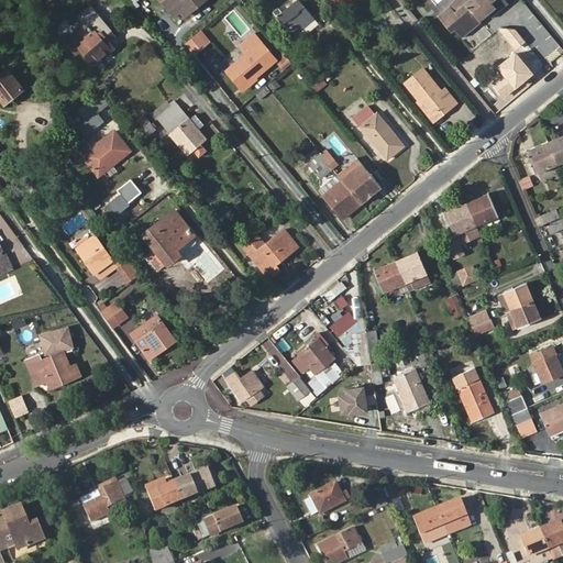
[(159,0),(163,4),(175,18),(181,12),(185,15),(194,8),(196,9),(206,0),(159,0)]
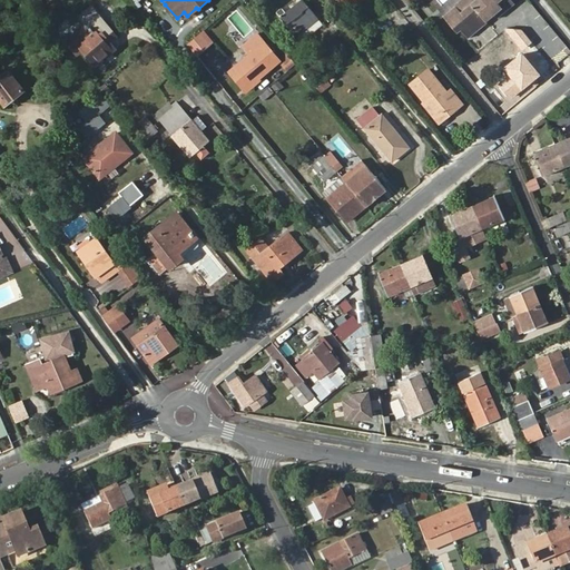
[(323,23),(303,0),(298,0),(281,16),(276,11),(274,12),(300,43),(321,26),(323,23)]
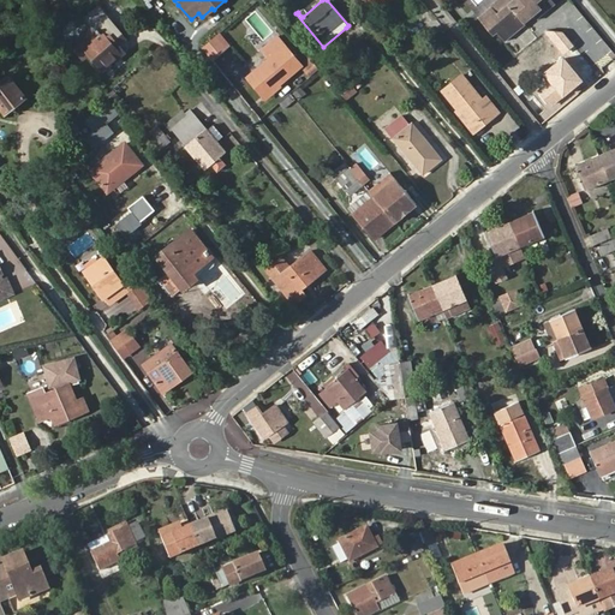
[(514,0),(513,3),(515,5),(512,9),(509,6),(497,16),(491,9),(478,19),(491,36),(496,33),(505,42),(525,24),(524,24),(521,19),(530,12),(533,16),(536,19),(555,4),(551,0),(514,0)]
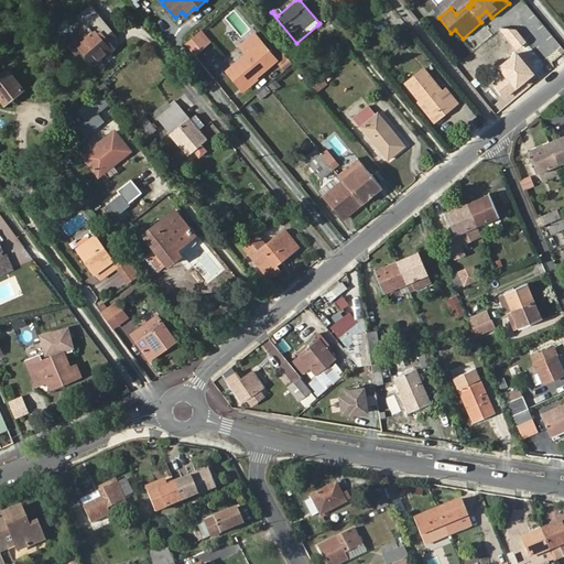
[(82,50),(94,65),(111,51),(106,44),(115,36),(90,6),(78,15),(85,24),(65,41),(76,54),(82,50)]
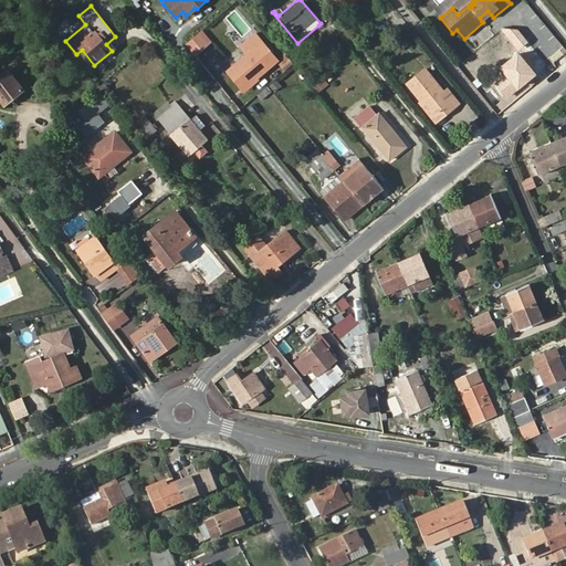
[(186,16),(187,17),(197,9),(195,8),(186,16)]
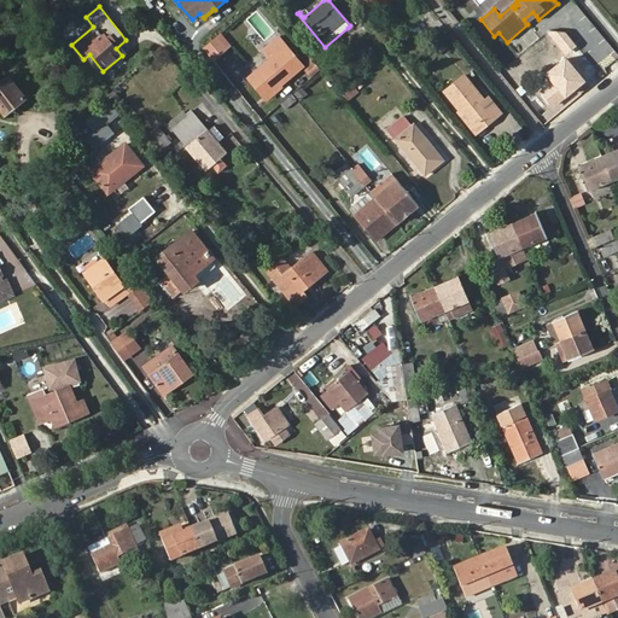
[(526,24),(536,16),(532,12),(524,19),(526,24)]
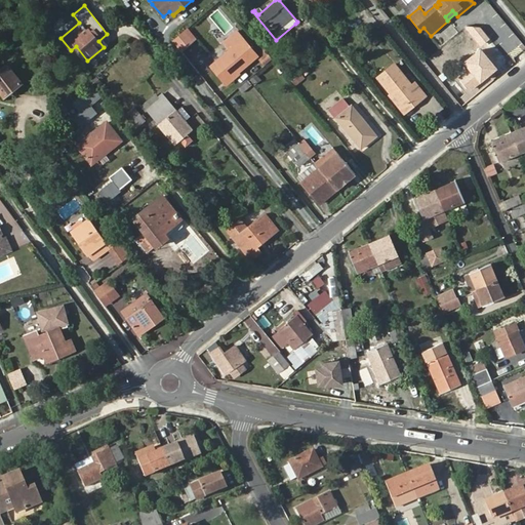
[(184,31),(171,42),(179,51),(192,41),(184,31)]
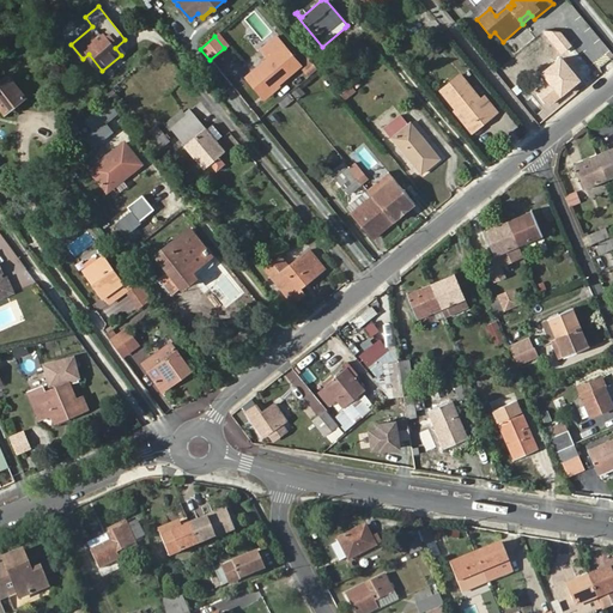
[(259,79),(253,85),(262,96),(271,89),(273,92),(280,86),(279,85),(301,66),(277,37),(261,49),(268,58),(252,72),(259,79)]
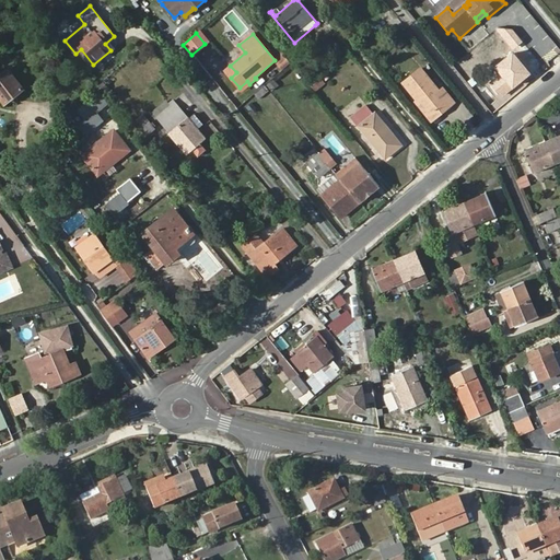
[(108,41),(105,44),(111,50),(115,47),(108,41)]
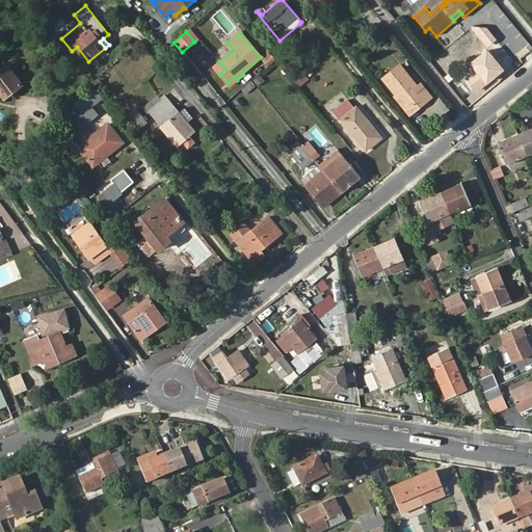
[(488,48),(470,62),(476,71),(464,79),(475,95),(506,72),(488,48)]
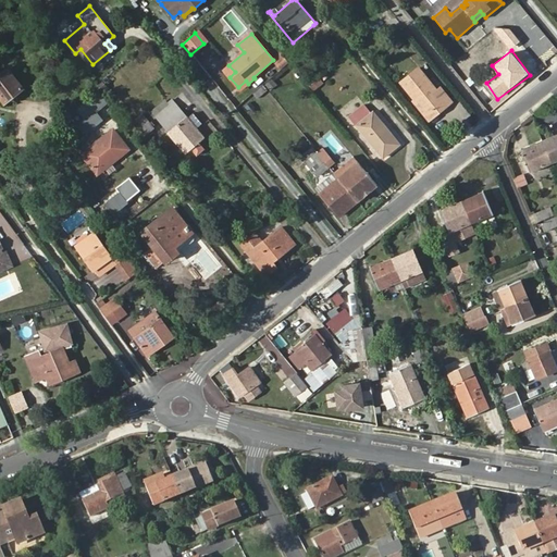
[(235,72),(229,65),(223,70),(230,77),(235,72)]
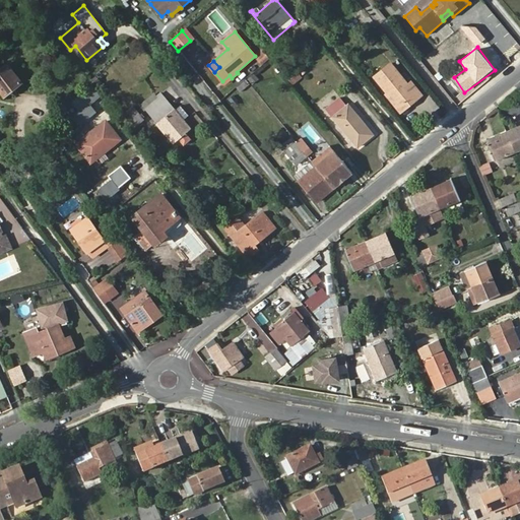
[(0,92),(3,96),(21,82),(8,65),(1,70),(0,69),(0,92)]
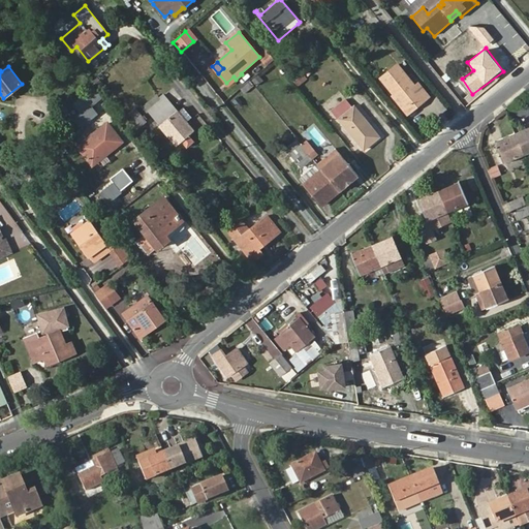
[(381,82),(407,113),(421,102),(424,105),(431,99),(419,86),(416,89),(398,67),(381,82)]
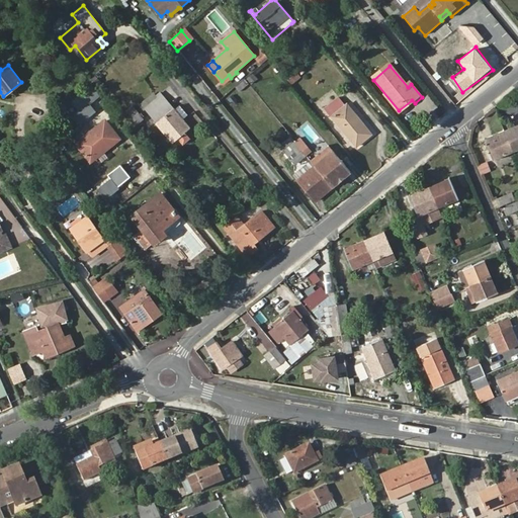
[(229,75),(222,81),(224,84),(231,78),(229,75)]
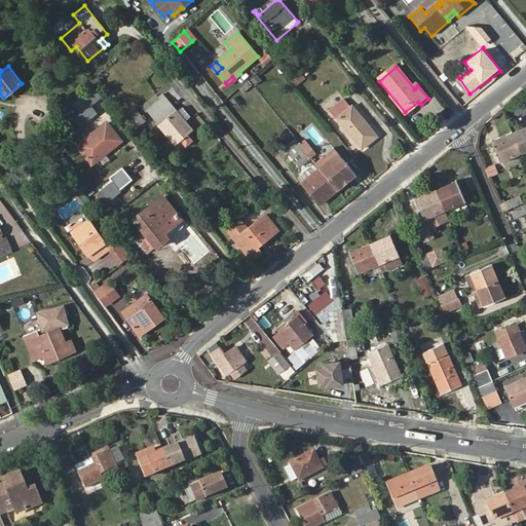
[(91,87),(71,104),(79,115),(101,98),(91,87)]
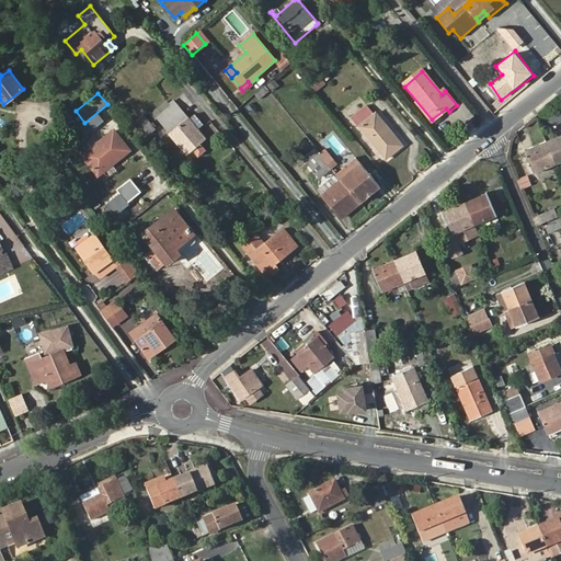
[(175,104),(157,118),(161,125),(181,110),(175,104)]
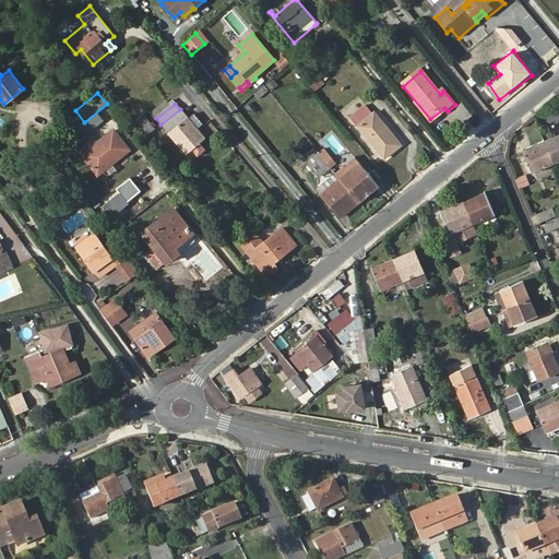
[(351,118),(384,159),(402,145),(375,113),(371,115),(364,107),(351,118)]
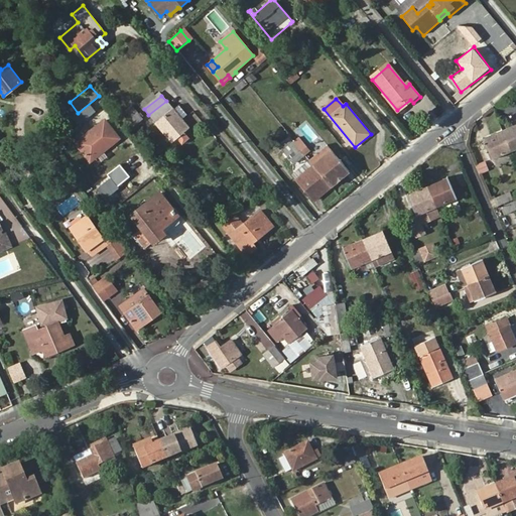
[(410,100),(397,110),(400,114),(413,103),(410,100)]
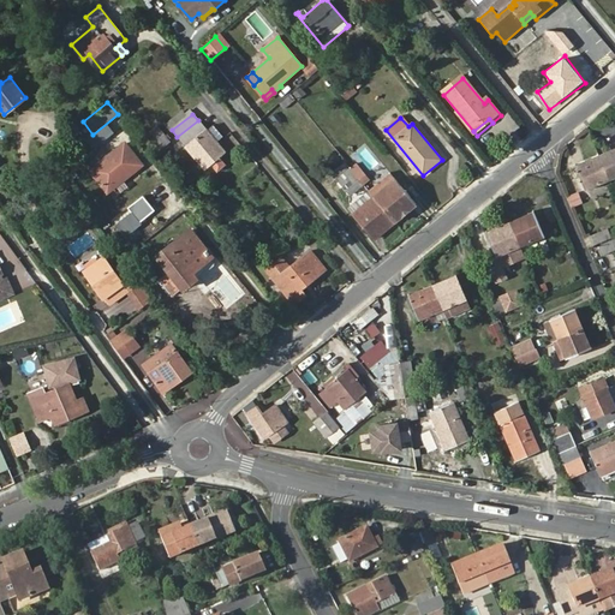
[(224,153),(198,120),(177,137),(203,169),(209,163),(219,156),(224,153)]
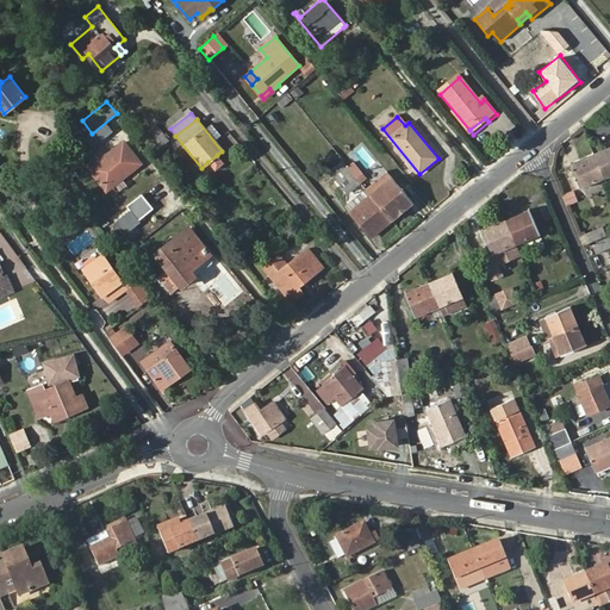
[(160,130),(148,141),(156,150),(168,141),(160,130)]
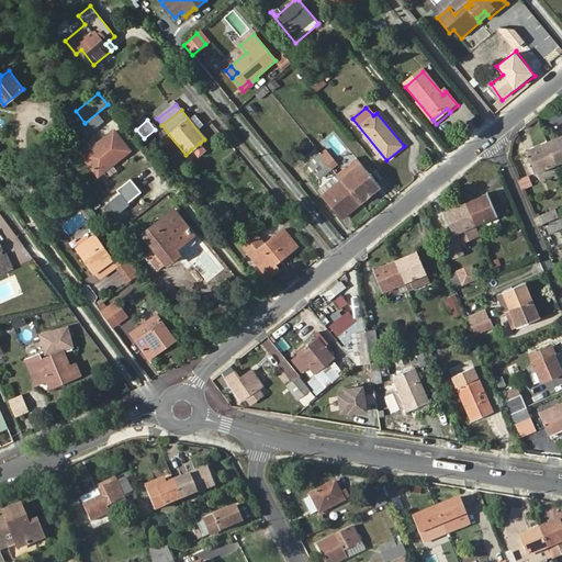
[(113,132),(82,157),(98,177),(128,152),(113,132)]
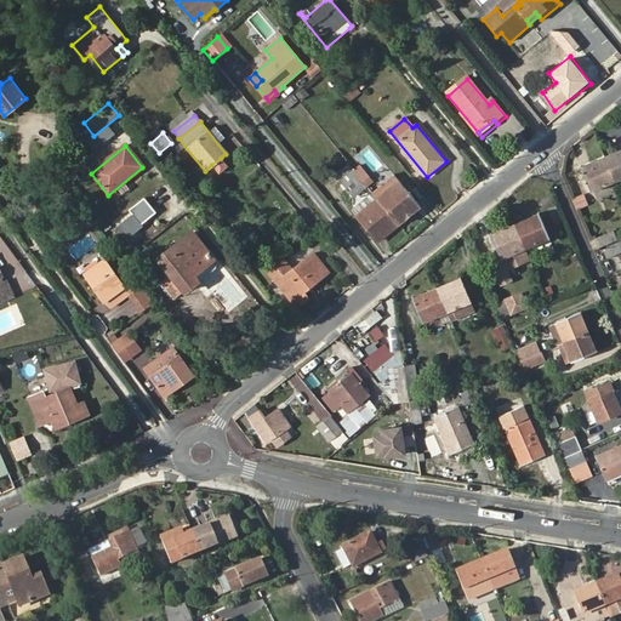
[(620,149),(605,157),(615,180),(620,177),(620,149)]
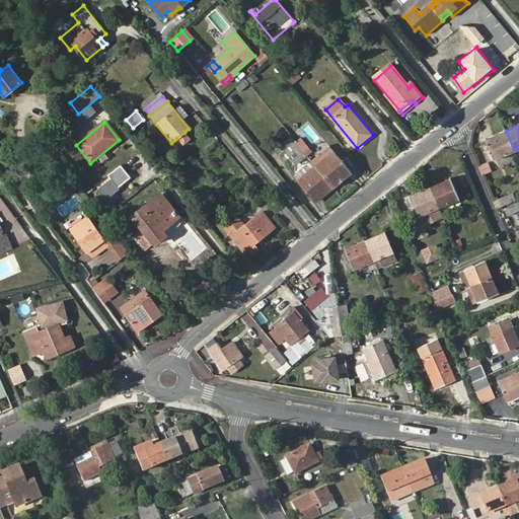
[(514,150),(506,131),(486,140),(494,159),(514,150)]
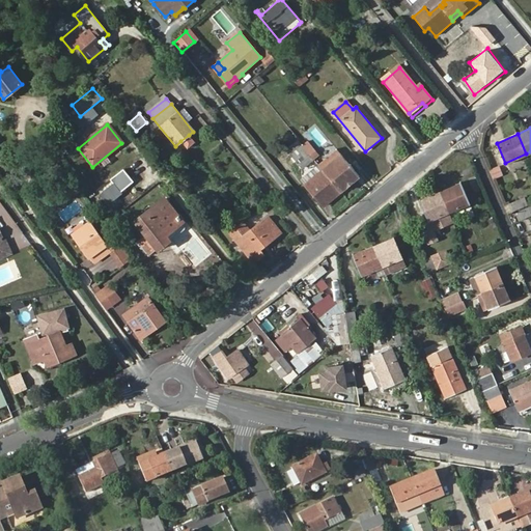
[(194,142),(189,135),(180,141),(187,148),(194,142)]
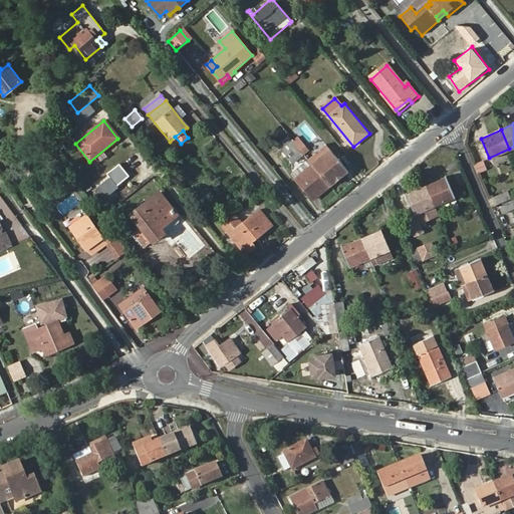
[(293,140),(299,147),(310,138),(304,131),(293,140)]
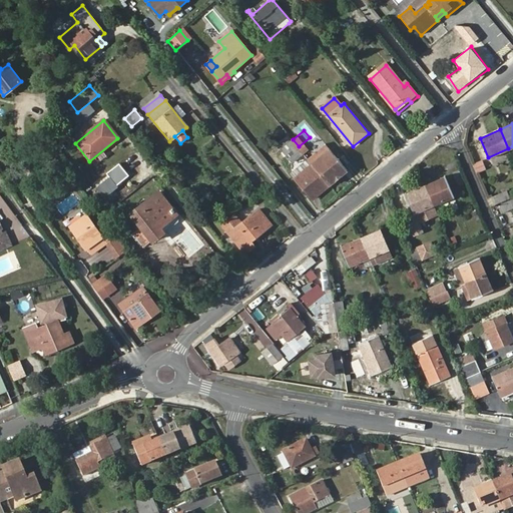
[(310,137),(299,146),(304,153),(315,143),(310,137)]
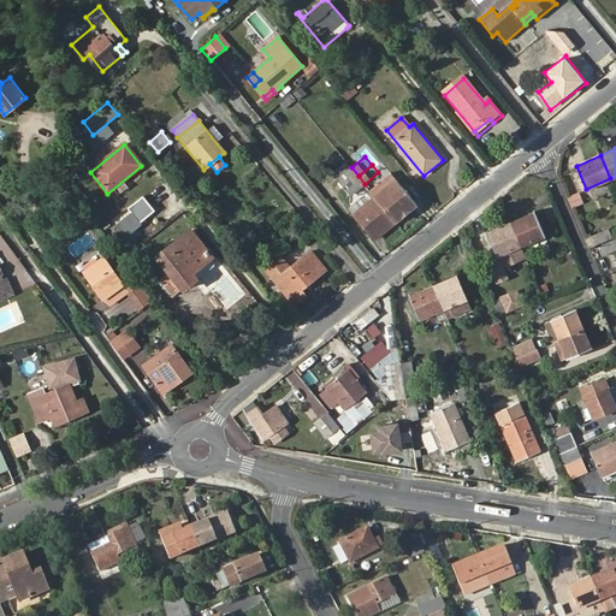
[(371,190),(375,197),(396,221),(412,208),(408,202),(412,199),(397,181),(390,172),(371,190)]
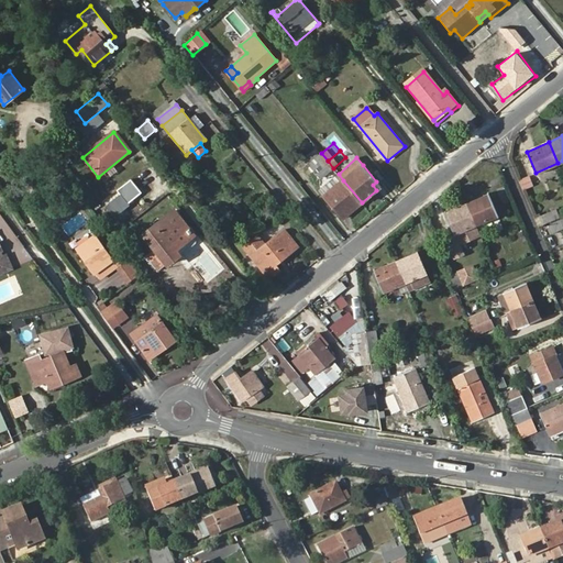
[(333,168),(328,161),(315,172),(320,178),(333,168)]
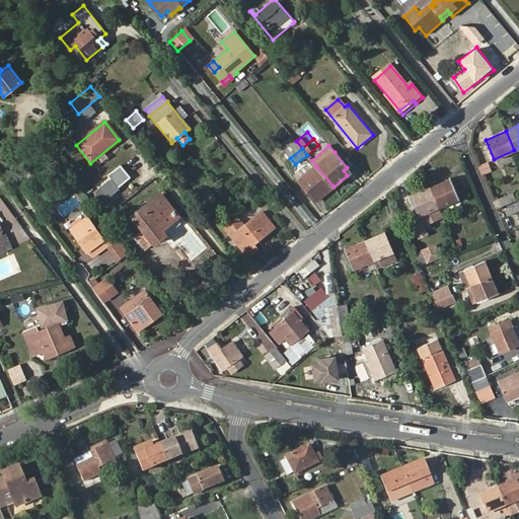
[(304,176),(316,166),(312,160),(299,170),(304,176)]
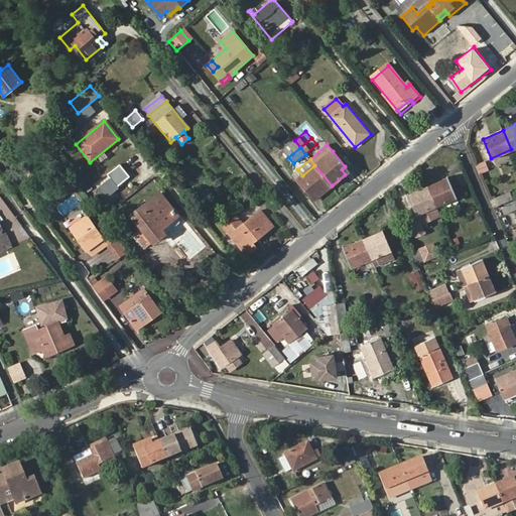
[(317,198),(332,185),(314,165),(303,175),(302,175),(297,179),(309,196),(313,192),(317,198)]
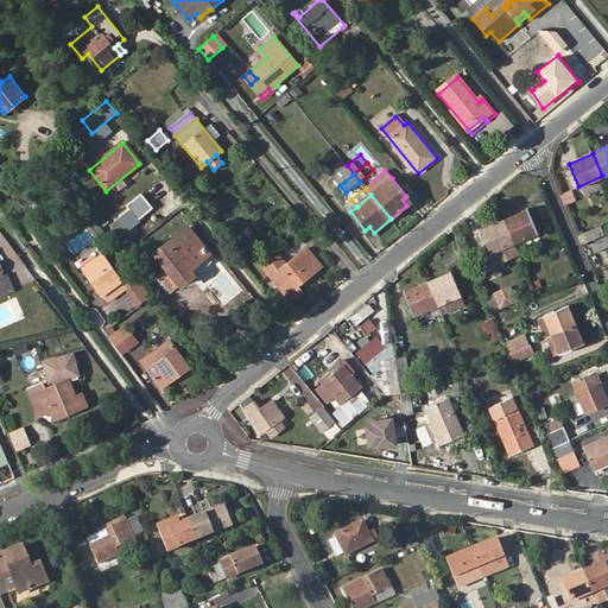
[(412,202),(406,196),(403,200),(406,206),(412,202)]
